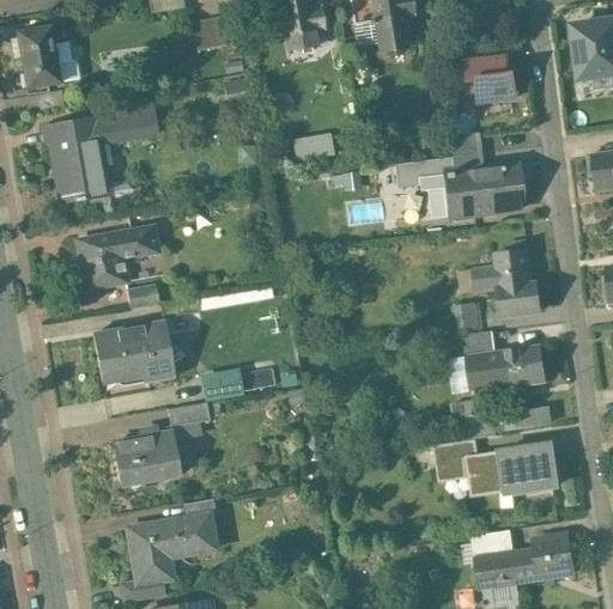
[(278,0),(286,50),(315,46),(313,30),(325,28),(321,7),(309,8),(308,0),(278,0)]
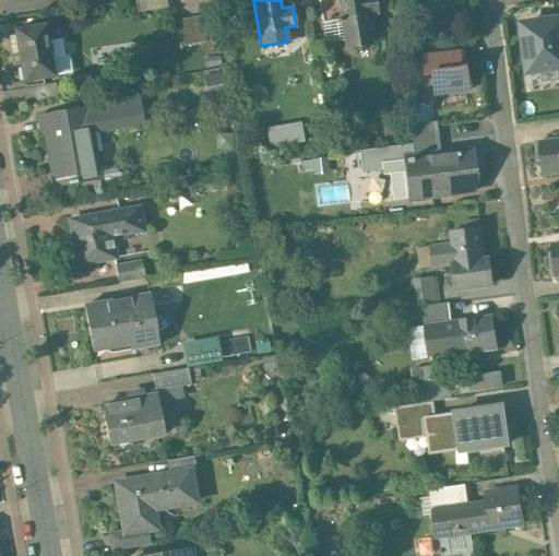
[(319,0),(322,21),(337,19),(337,21),(339,23),(342,22),(345,39),(354,45),(365,44),(370,35),(367,14),(379,13),(377,0),(319,0)]
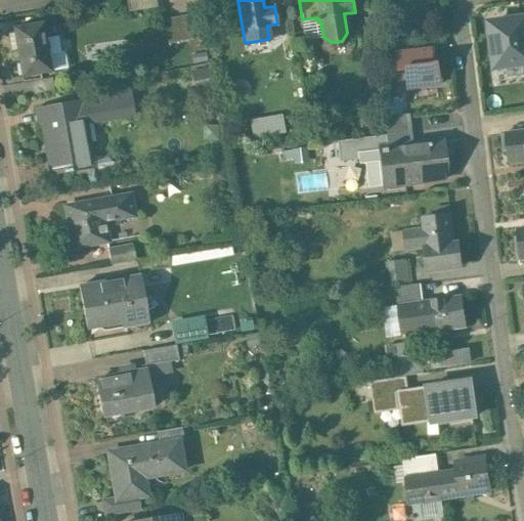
[(199,12),(165,18),(169,41),(202,35),(199,12)]
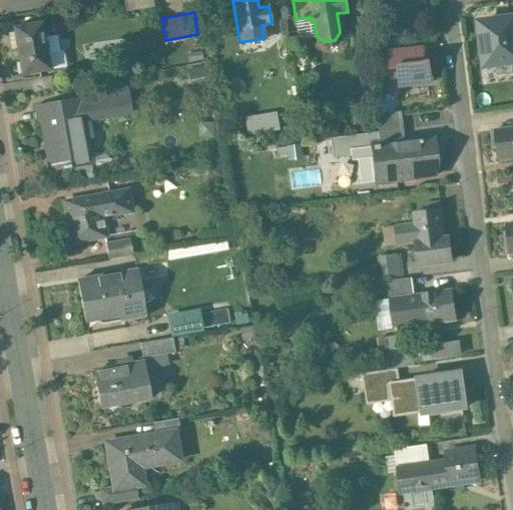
[(512,12),(477,17),(483,62),(512,57),(512,12)]
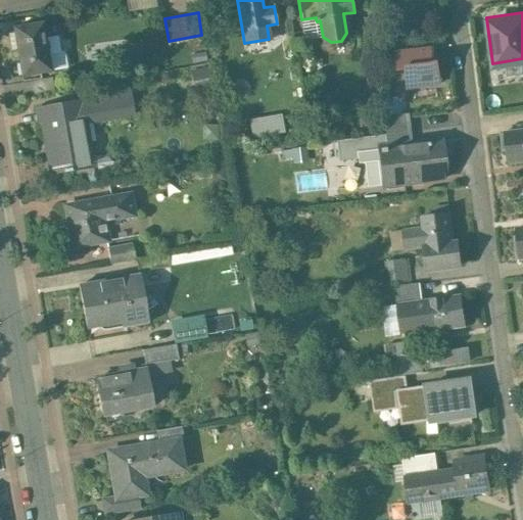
[(42,21),(13,27),(19,61),(16,62),(18,74),(21,73),(22,75),(51,69),(48,52),(60,50),(58,34),(45,37),(42,21)]
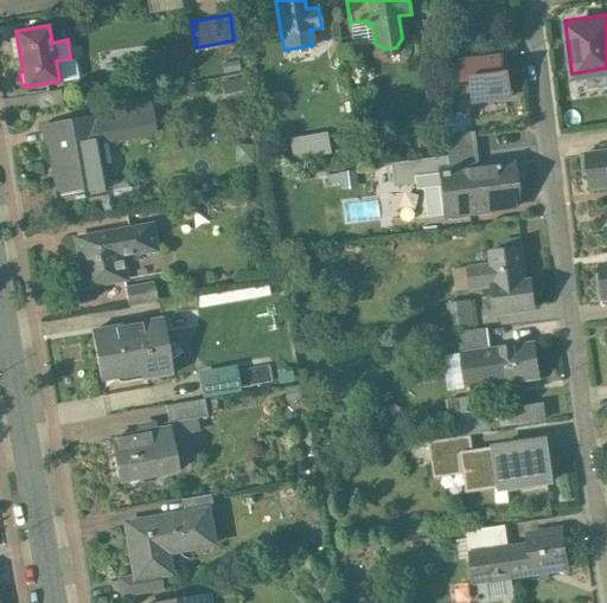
[(478,42),(436,46),(439,66),(458,64),(458,59),(480,57),(478,42)]
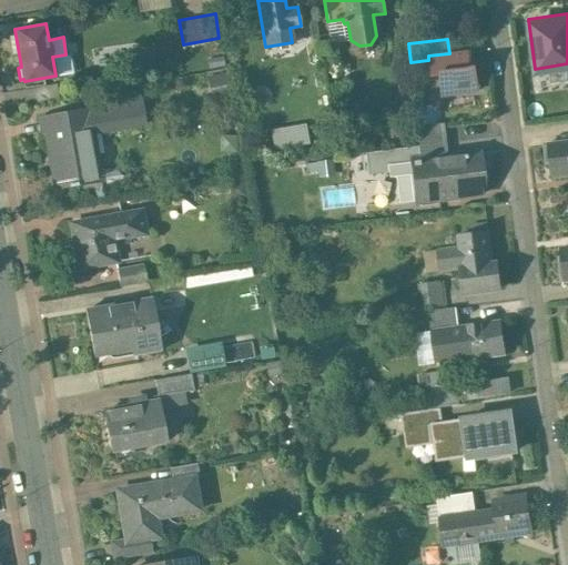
[(449,53),(428,56),(428,60),(430,73),(439,72),(442,90),(479,86),(477,64),(470,66),(469,51),(449,53)]
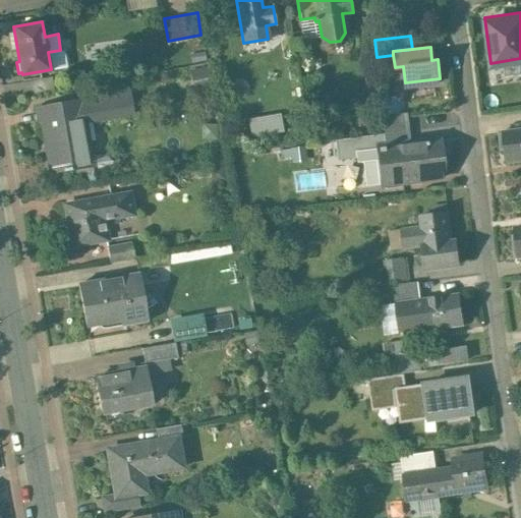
[(81,97),(37,105),(39,120),(43,119),(52,170),(63,168),(64,170),(75,168),(75,167),(92,164),(91,159),(93,159),(90,139),(88,139),(84,120),(134,111),(129,88),(101,93),(101,95),(81,99),(81,97)]
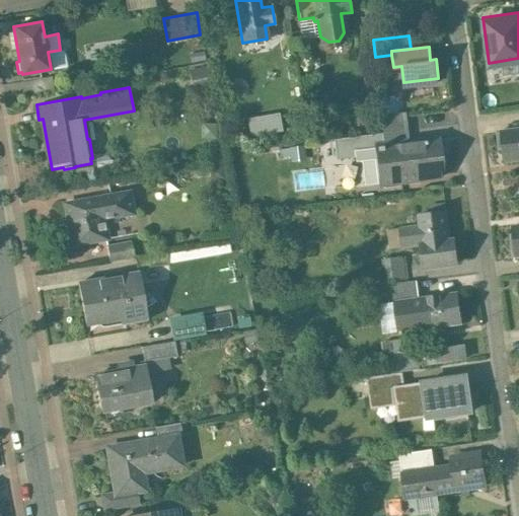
[(248,114),(251,132),(285,126),(282,107),(248,114)]
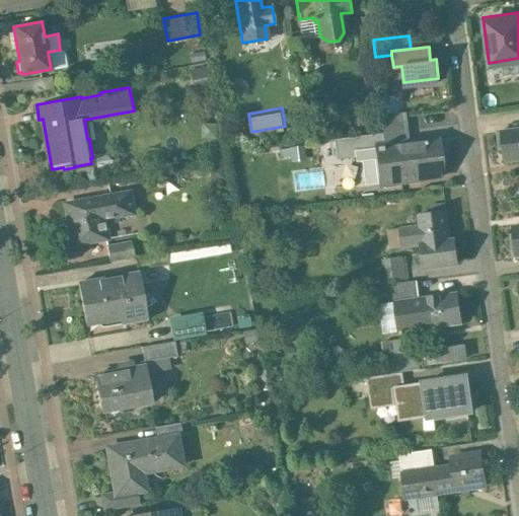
[(402,108),(379,113),(382,132),(384,144),(406,141),(402,108)]
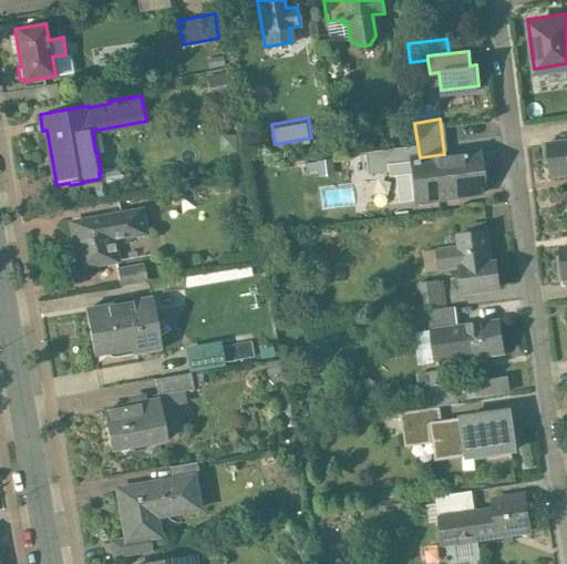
[(566,140),(545,143),(547,160),(550,160),(553,175),(566,173),(566,140)]
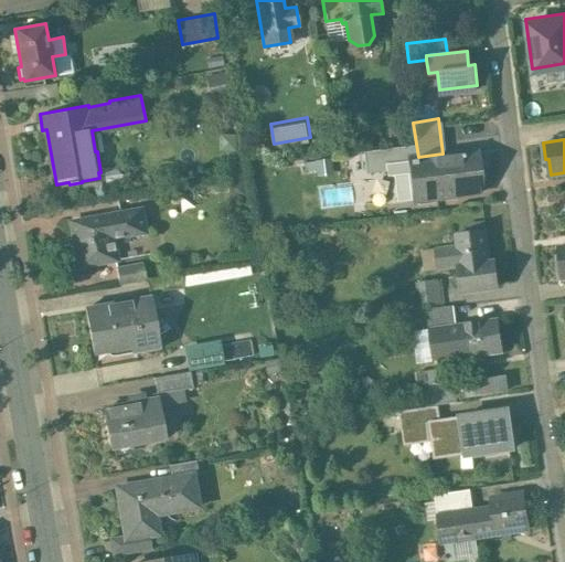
[(416,144),(363,150),(366,172),(386,169),(385,162),(407,160),(407,158),(418,157),(416,144)]
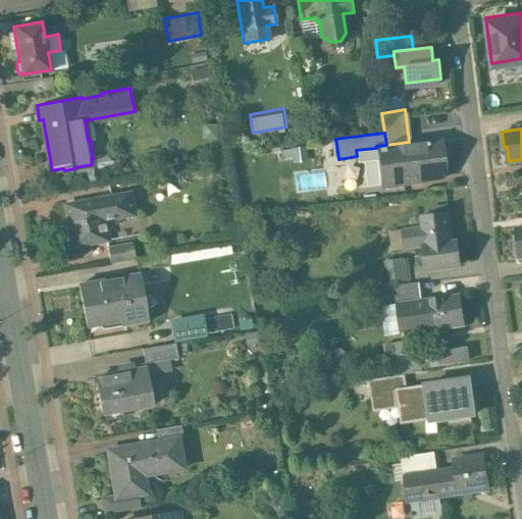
[(386,145),(376,146),(376,148),(380,184),(445,175),(440,139),(409,142),(386,145)]
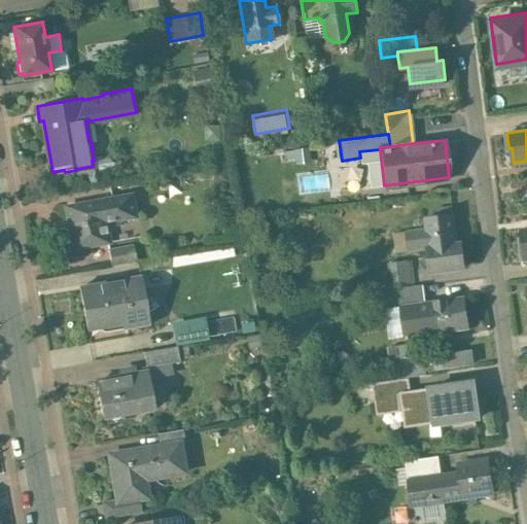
[(133,194),(66,205),(73,246),(109,240),(106,219),(136,214),(133,194)]
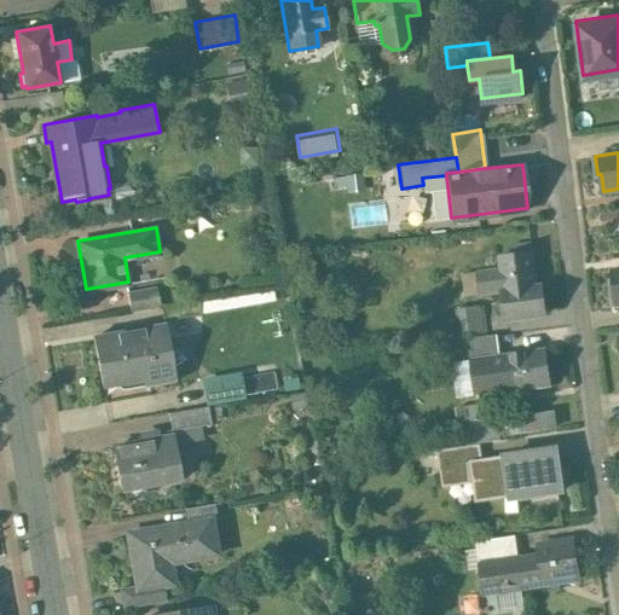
[(533,250),(499,255),(502,267),(463,272),(467,295),(480,293),(480,294),(504,291),(507,317),(545,312),(542,285),(538,286),(533,250)]
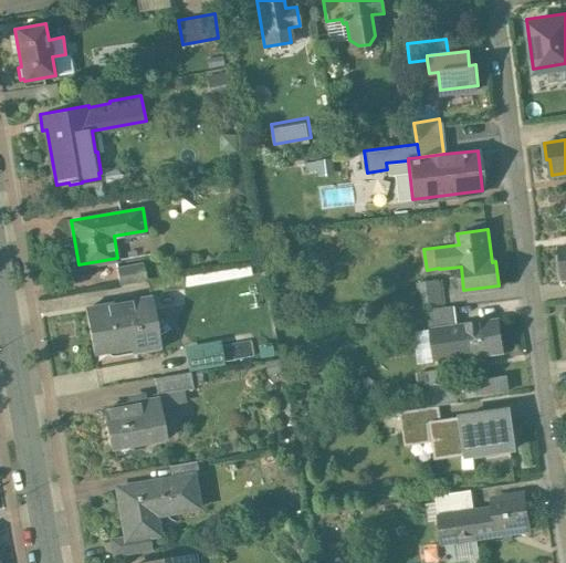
[(145,262),(118,267),(121,282),(147,277),(145,262)]
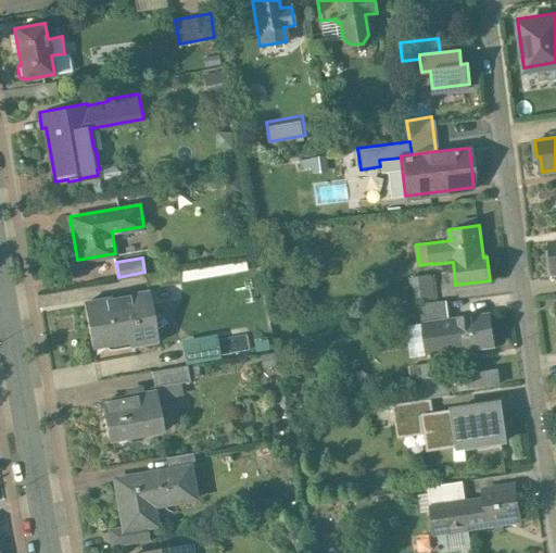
[(433,274),(419,276),(411,277),(414,303),(421,302),(438,300),(433,274)]
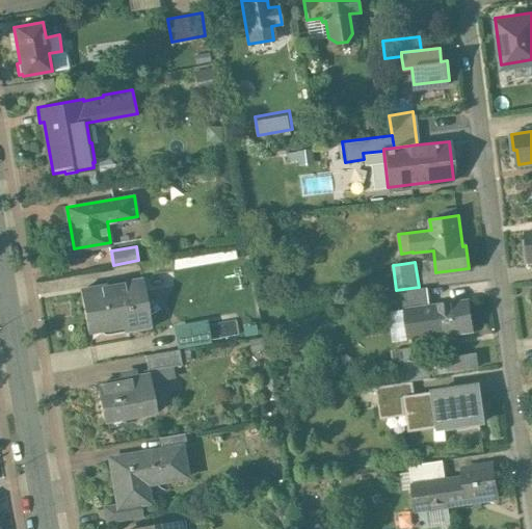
[(142,280),(81,290),(86,321),(105,318),(106,324),(123,322),(124,328),(151,324),(142,280)]
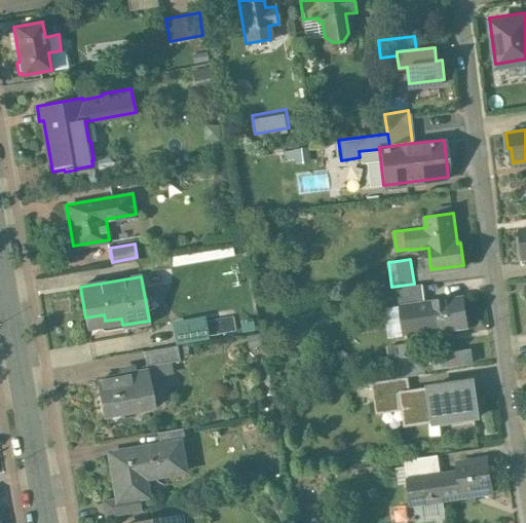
[(414,284),(399,286),(402,303),(426,300),(423,283),(414,284)]
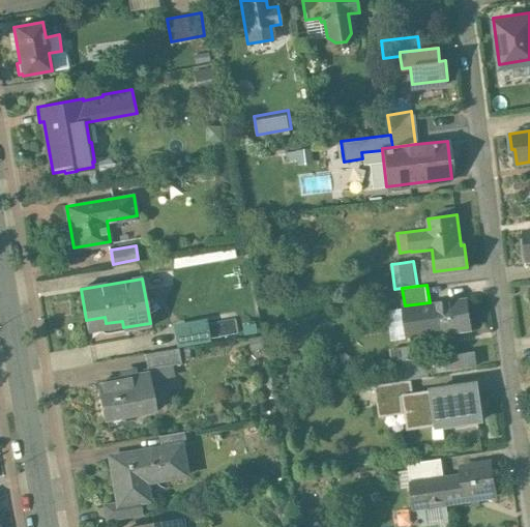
[(430,302),(405,305),(409,335),(441,331),(441,333),(471,329),(467,297),(430,302)]
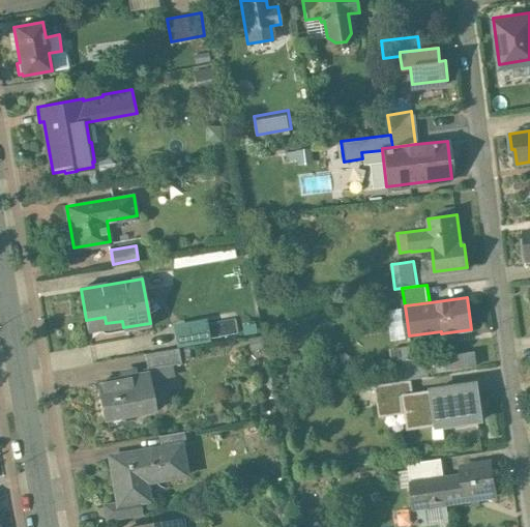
[(176,320),(180,343),(214,337),(210,314),(176,320)]
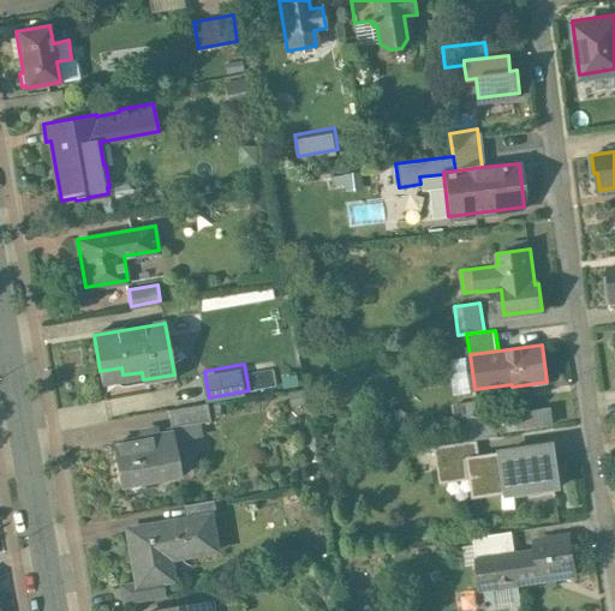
[(463,432),(559,421),(556,405),(485,413),(483,396),(459,399),(463,432)]
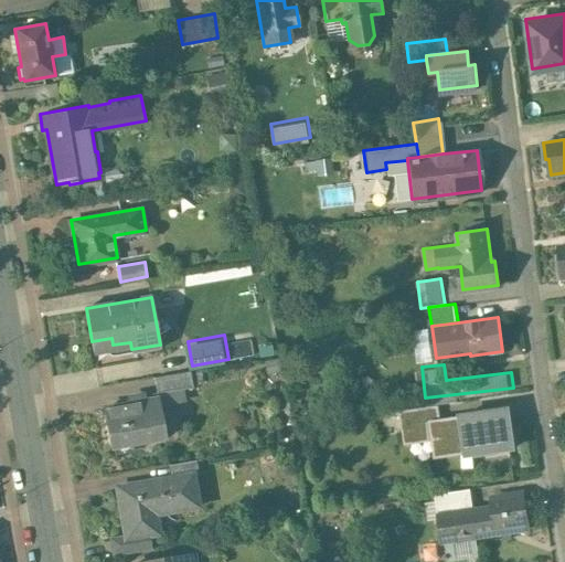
[(190,369),(155,375),(157,391),(192,384),(190,369)]
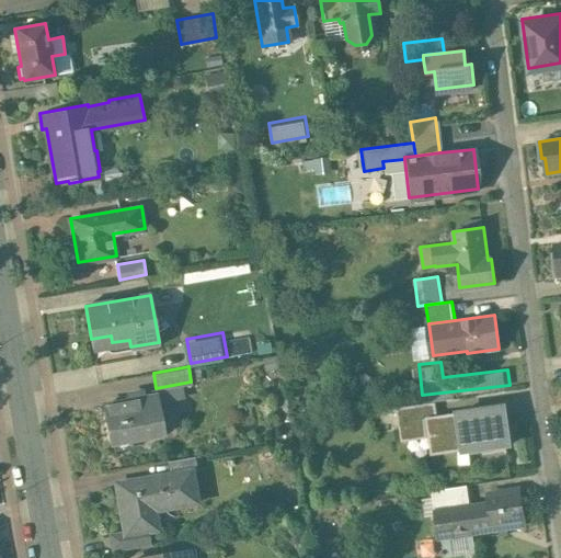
[(144,390),(129,393),(130,400),(103,405),(110,442),(163,432),(157,395),(145,397),(144,390)]
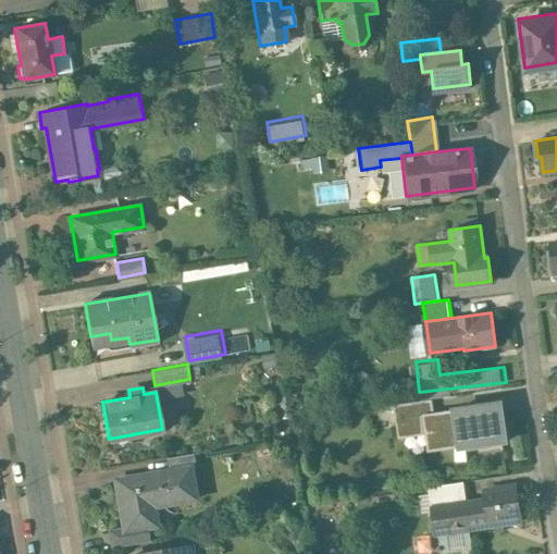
[(432,398),(394,404),(397,426),(422,421),(421,415),(434,414),(432,398)]
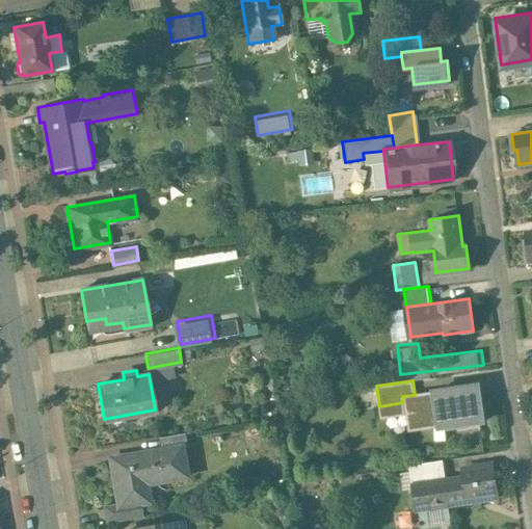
[(479,385),(443,390),(443,394),(409,399),(414,425),(447,420),(448,428),(468,425),(468,422),(484,420),(479,385)]
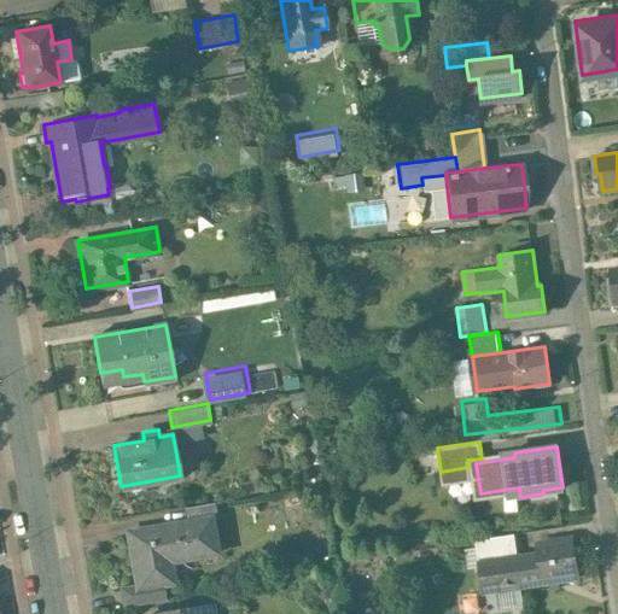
[(214,502),(186,507),(187,520),(210,516),(211,518),(216,516),(214,502)]
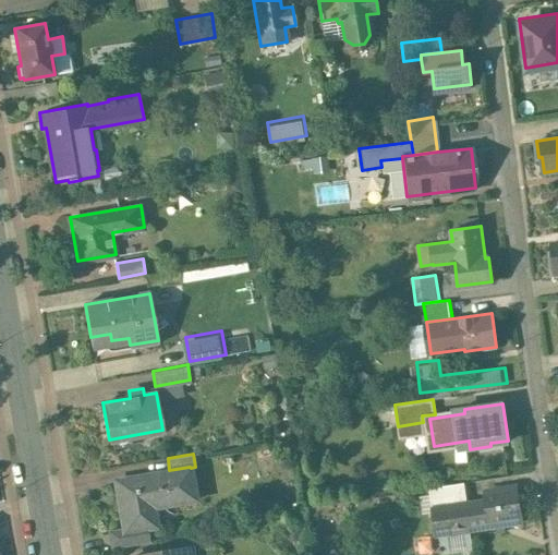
[(169,470),(116,480),(124,528),(124,531),(147,527),(150,527),(147,507),(195,499),(191,468),(190,467),(169,470)]
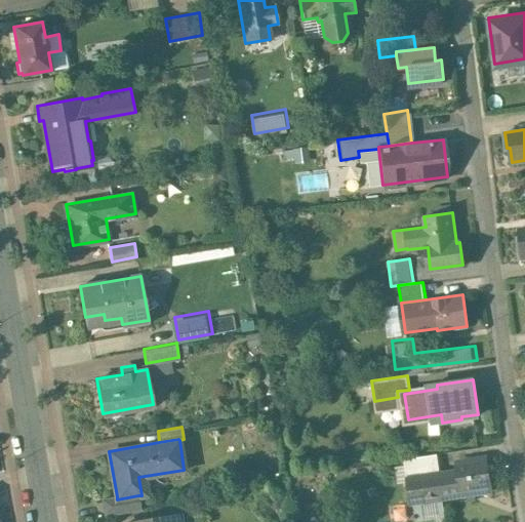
[(437,453),(405,458),(408,481),(441,475),(437,453)]
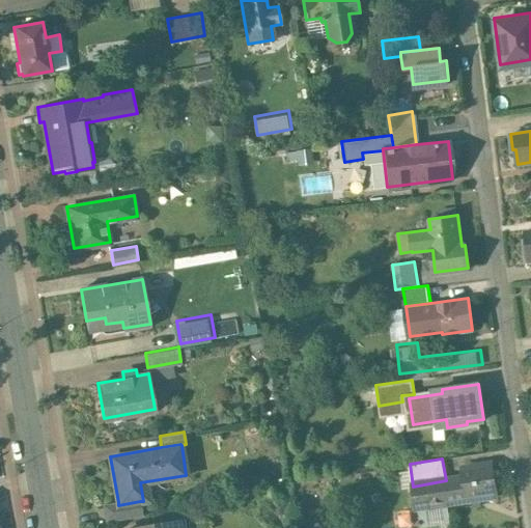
[(446,480),(413,487),(417,506),(424,505),(424,510),(415,524),(416,524),(450,519),(446,501),(467,498),(468,499),(497,495),(492,463),(463,468),(464,477),(446,480)]
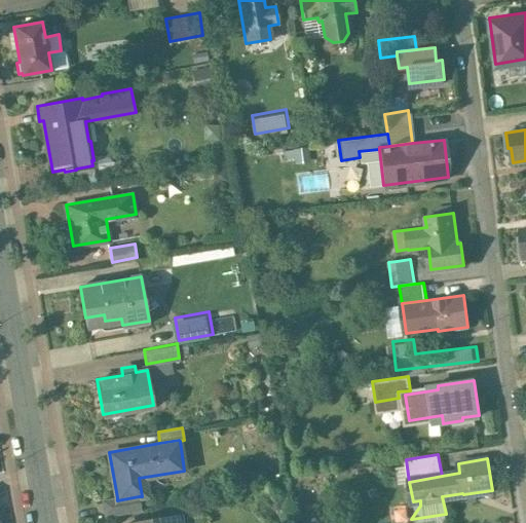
[(117,497),(102,499),(105,516),(141,510),(139,496),(117,500),(117,497)]
